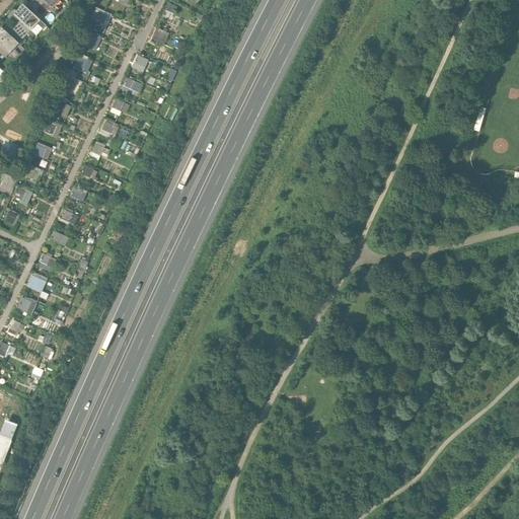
[(167,1),(162,15),(171,18),(176,5),(167,1)]
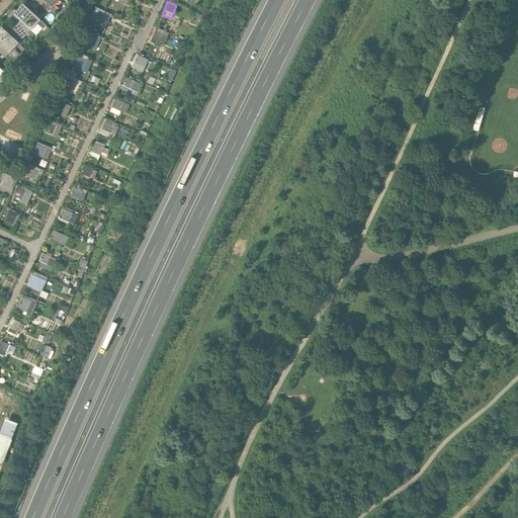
[(13,14),(20,20),(31,29),(40,19),(23,3),(13,14)]
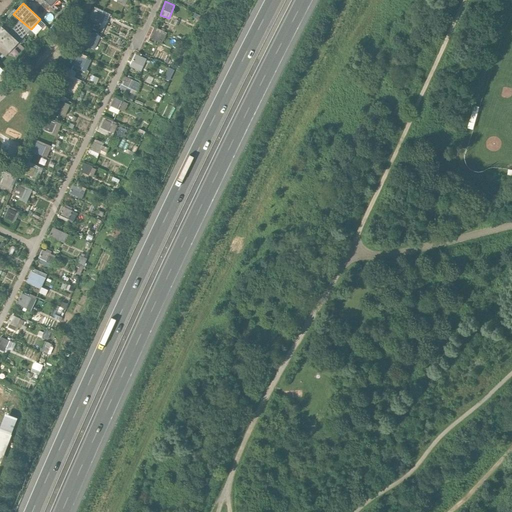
[(105,24),(108,15),(97,11),(93,20),(105,24)]
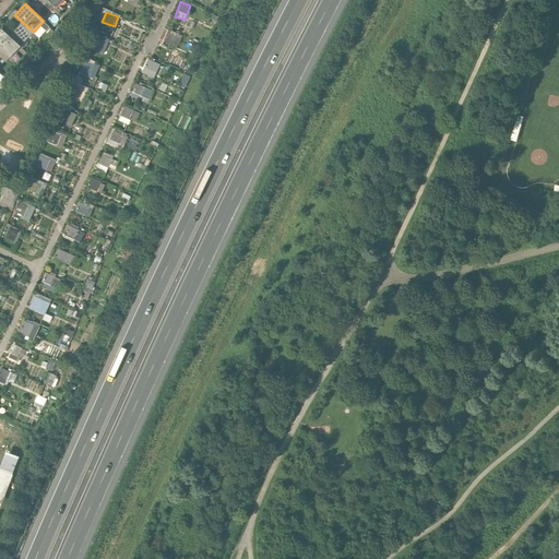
[(21,46),(34,32),(22,22),(10,36),(21,46)]
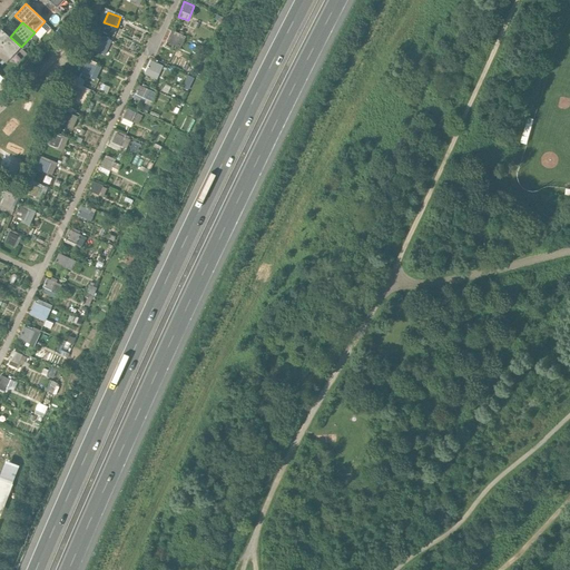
[(0,49),(11,59),(21,47),(10,37),(1,29),(0,30),(0,49)]
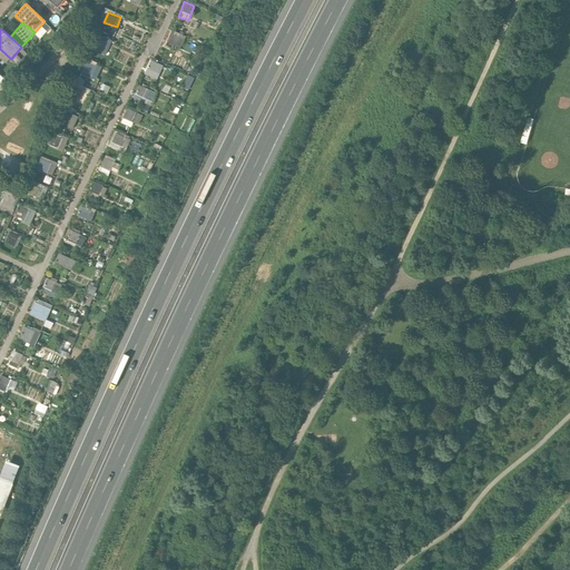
[(164,46),(179,51),(185,36),(170,30),(164,46)]
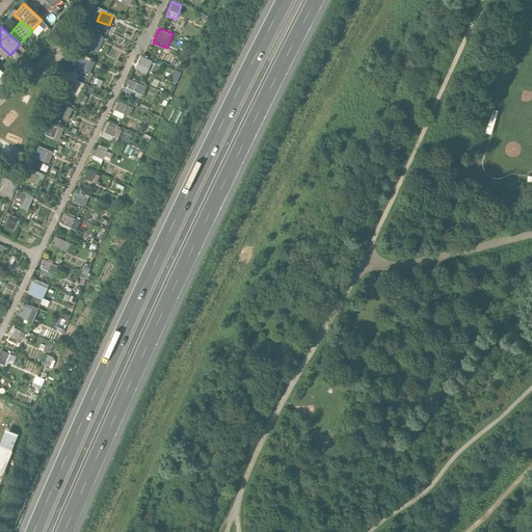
[(99,49),(104,36),(90,32),(86,45),(99,49)]
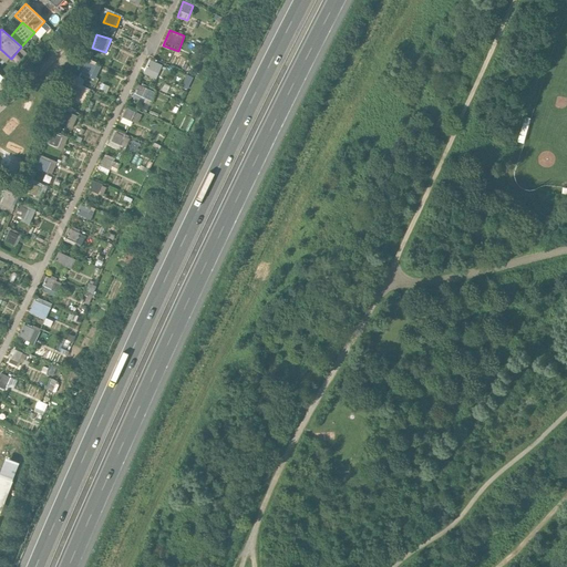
[(0,58),(7,63),(11,59),(0,49),(0,58)]
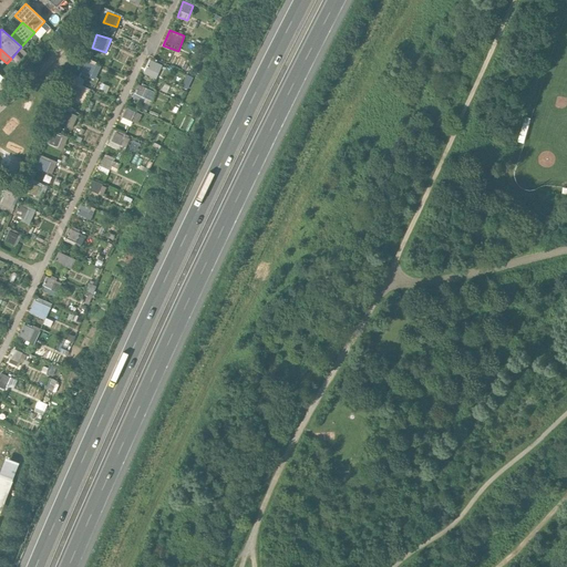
[(150,59),(143,73),(156,78),(162,64),(150,59)]
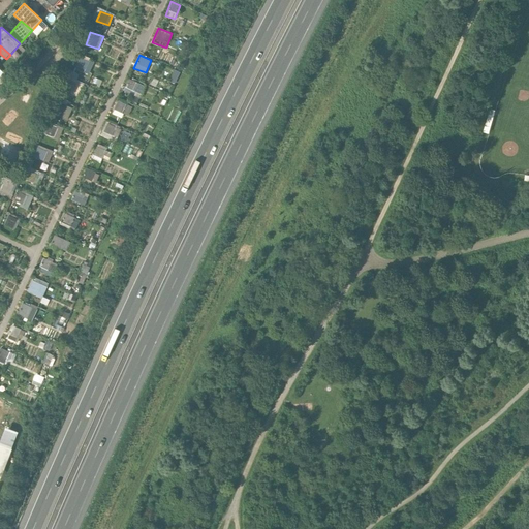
[(80,56),(74,67),(89,73),(94,61),(80,56)]
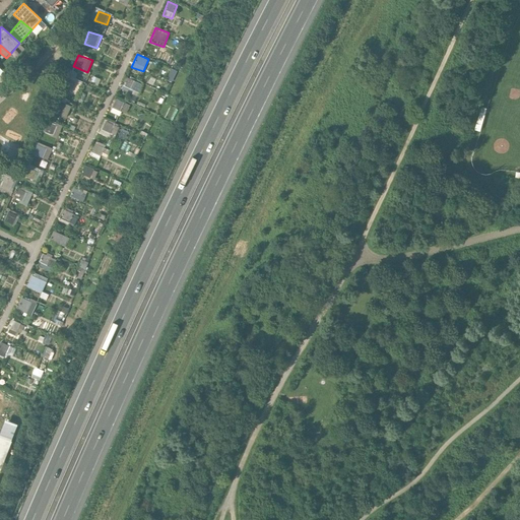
[(121,86),(137,93),(141,82),(126,76),(121,86)]
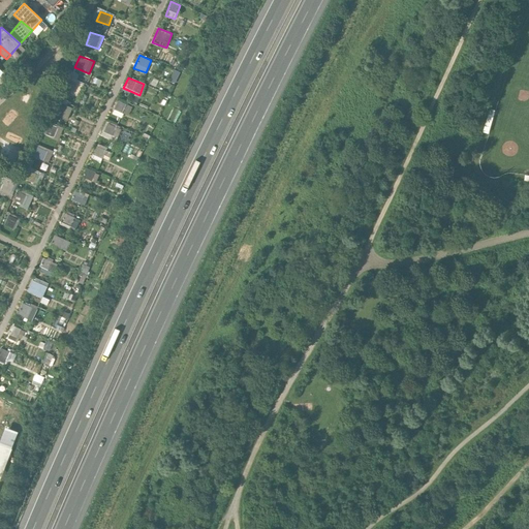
[(118,100),(114,110),(122,113),(125,102),(118,100)]
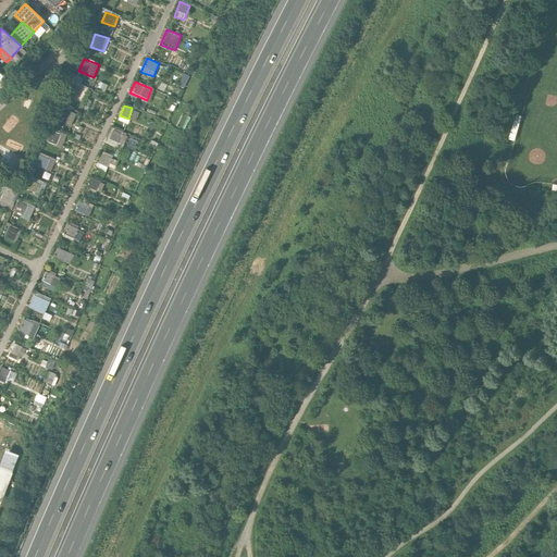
[(65,123),(71,125),(75,113),(69,111),(65,123)]
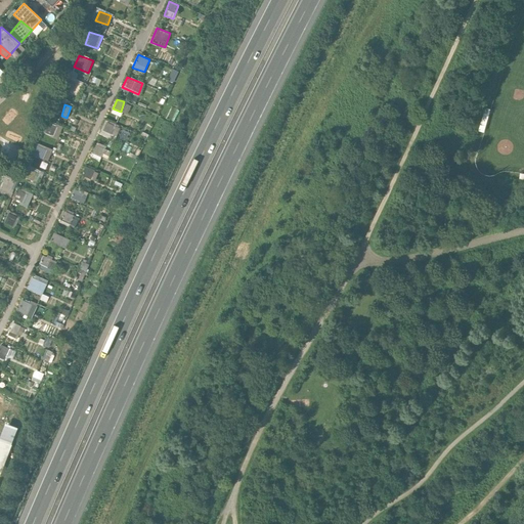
[(106,120),(100,132),(111,137),(116,124),(106,120)]
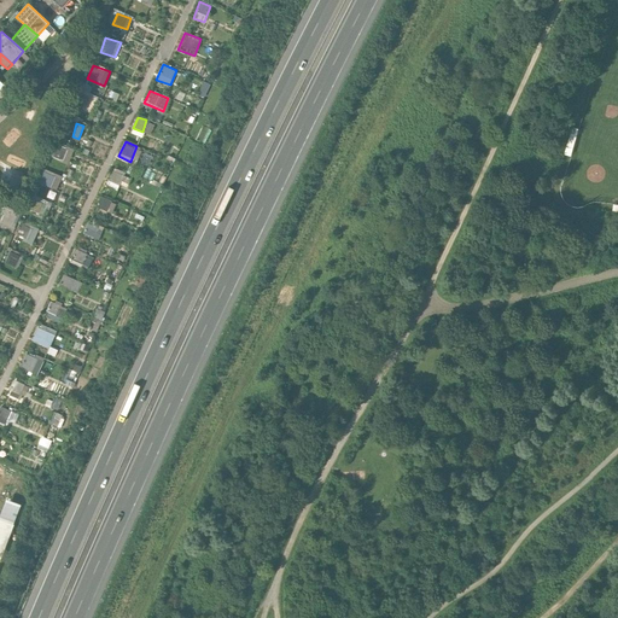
[(66,162),(71,151),(58,145),(52,156),(66,162)]
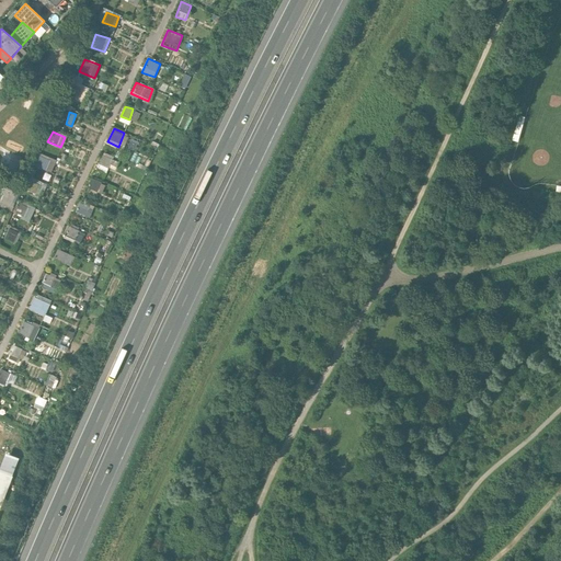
[(96,167),(105,171),(113,156),(104,151),(96,167)]
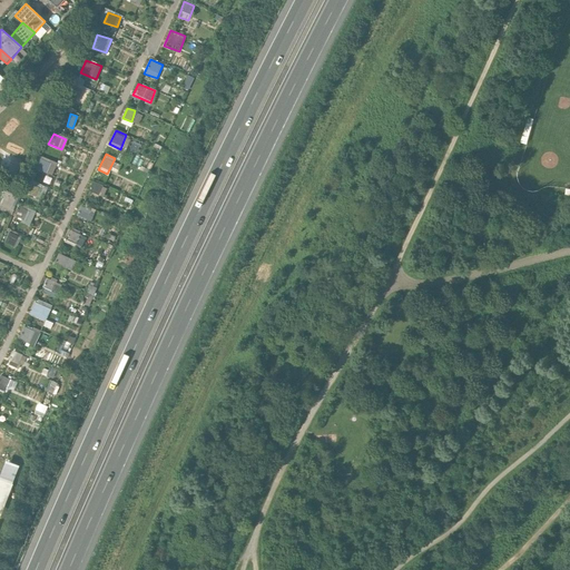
[(51,175),(57,163),(38,155),(33,167),(51,175)]
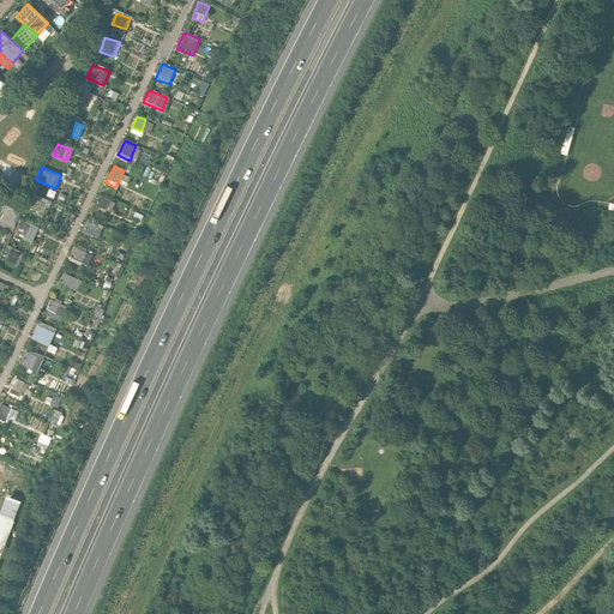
[(95,205),(106,209),(110,199),(100,194),(95,205)]
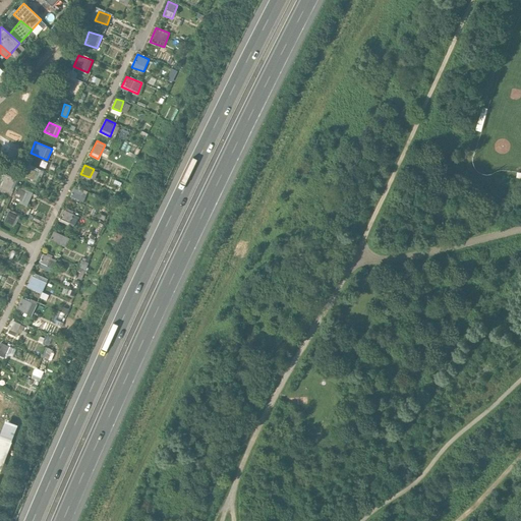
[(0,183),(0,190),(10,195),(17,180),(5,174),(0,183)]
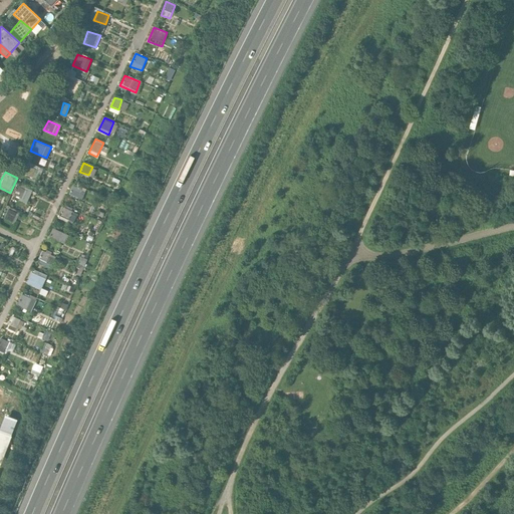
[(72,185),(68,194),(81,200),(85,191),(72,185)]
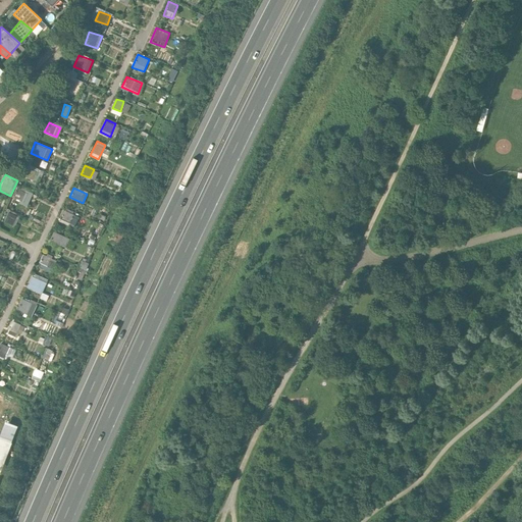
[(20,204),(28,206),(32,192),(24,190),(20,204)]
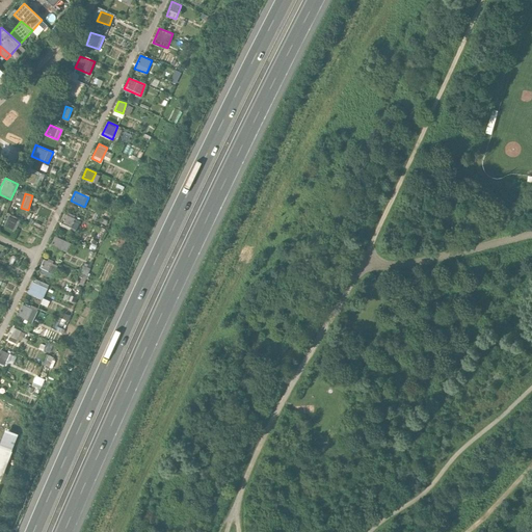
[(61,223),(76,229),(80,219),(64,213),(61,223)]
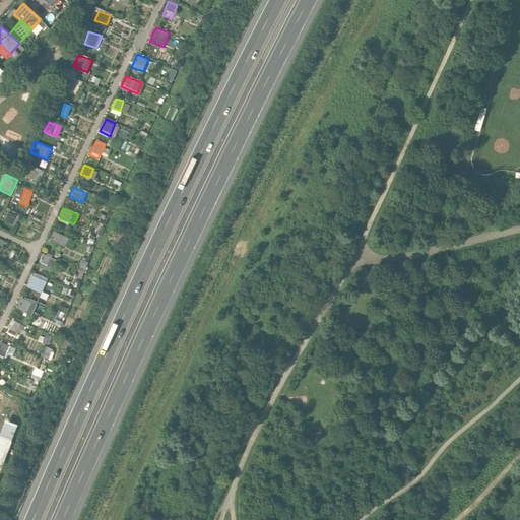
[(12,223),(16,214),(8,210),(4,219),(12,223)]
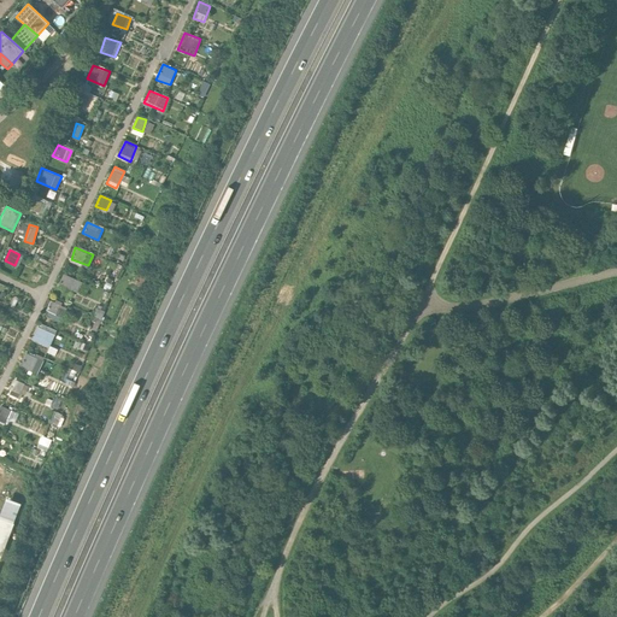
[(59,285),(76,292),(81,282),(64,274),(59,285)]
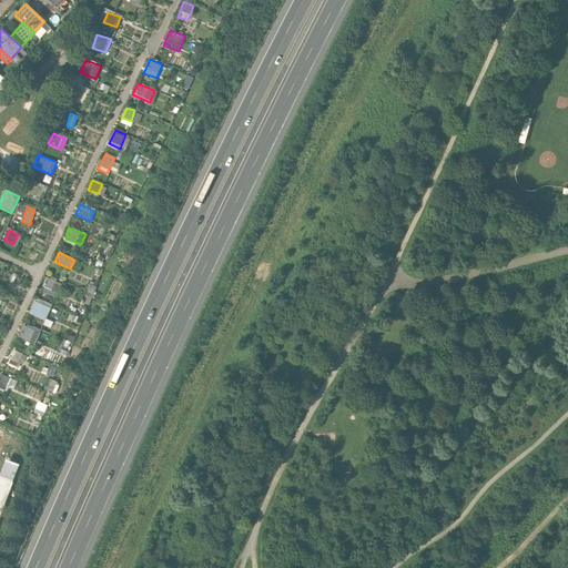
[(40,290),(54,296),(61,283),(47,276),(40,290)]
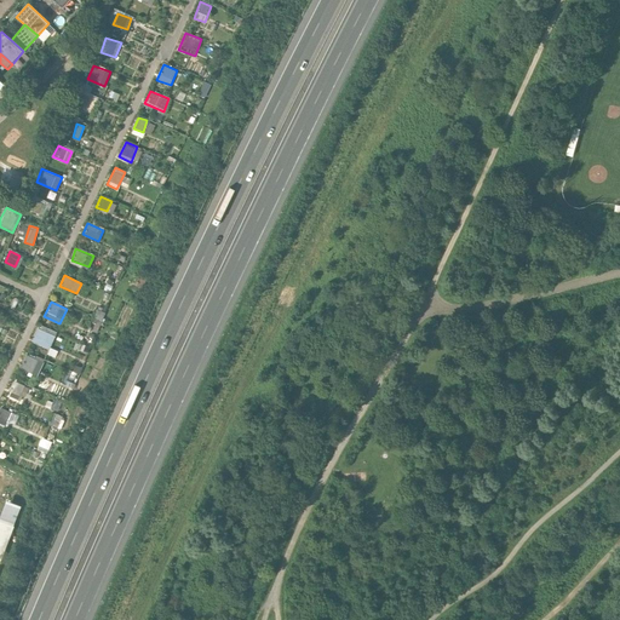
[(32,342),(49,349),(55,336),(38,327),(32,342)]
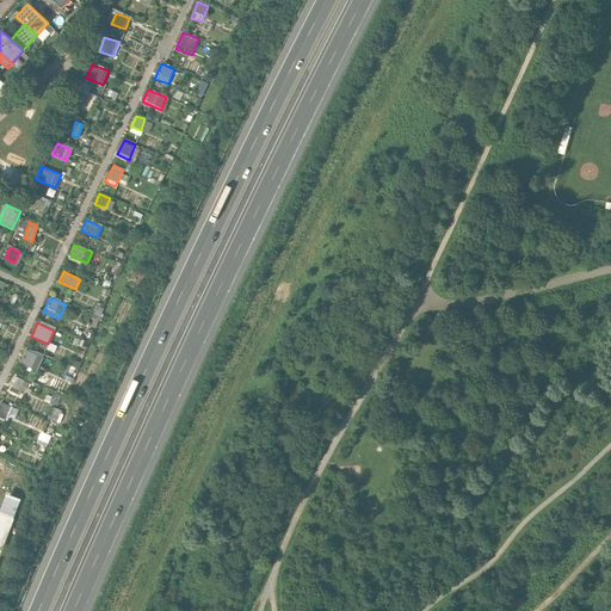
[(19,363),(30,368),(37,355),(25,349),(19,363)]
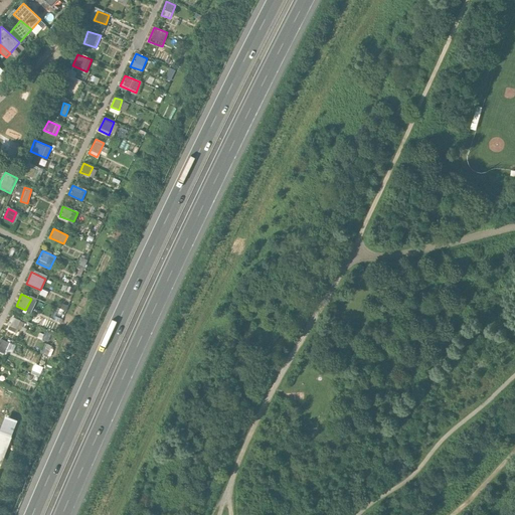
[(9,316),(7,325),(16,328),(19,319),(9,316)]
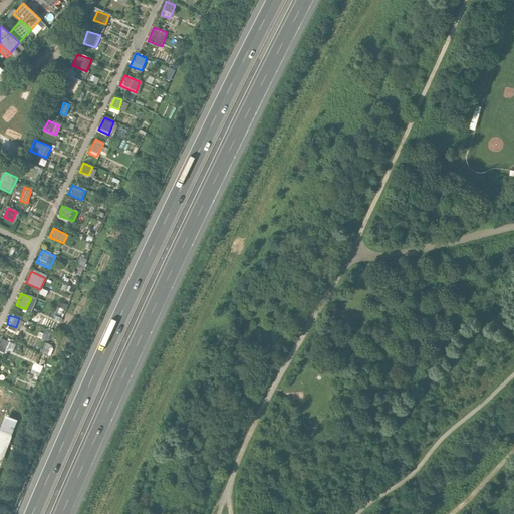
[(0,348),(5,350),(8,340),(0,337),(0,348)]
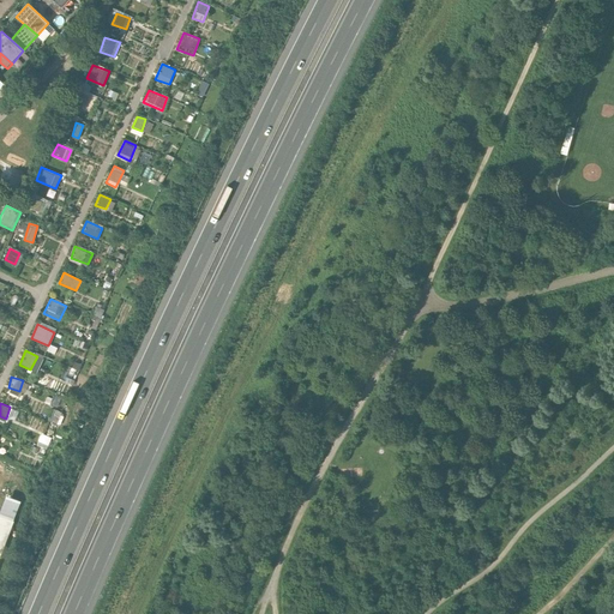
[(0,558),(13,523),(0,518),(0,558)]
